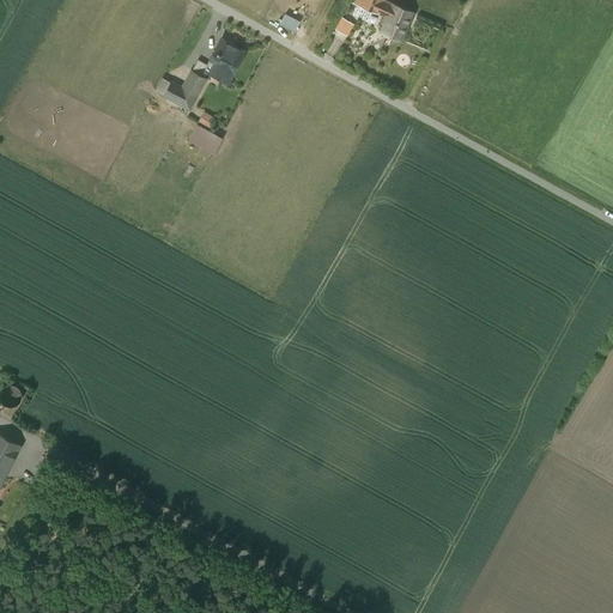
[(412,12),(384,1),(383,0),(350,0),(350,1),(383,16),(380,25),(382,26),(381,31),(401,40),(412,12)]
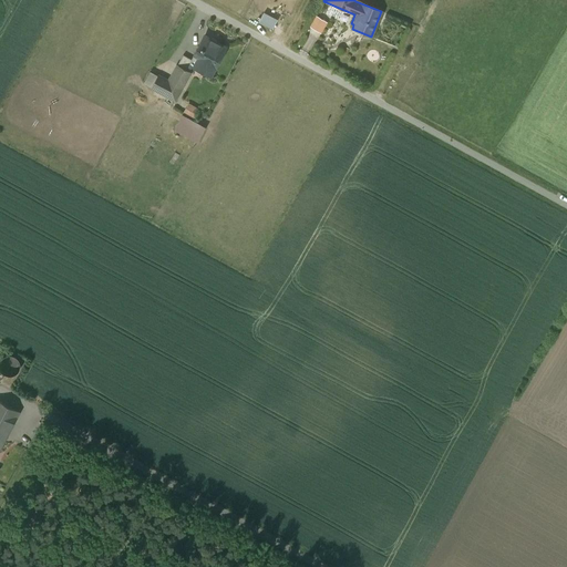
[(225,48),(204,37),(194,54),(195,54),(199,57),(194,66),(209,74),(215,65),(216,65),(225,48)]
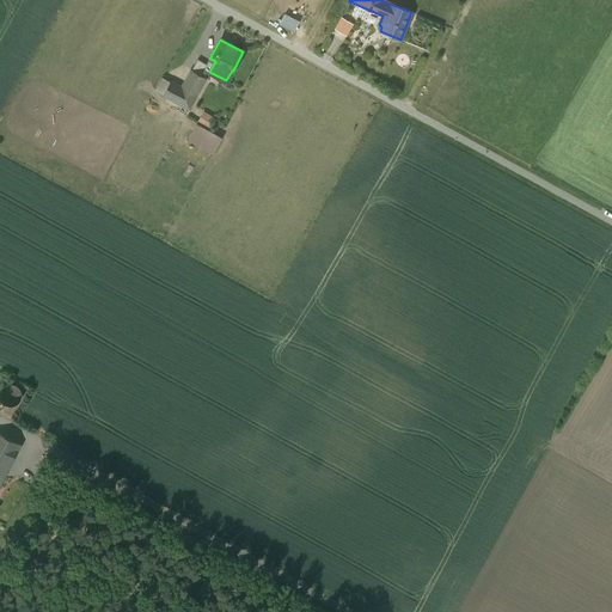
[(207,65),(197,59),(191,71),(201,75),(207,65)]
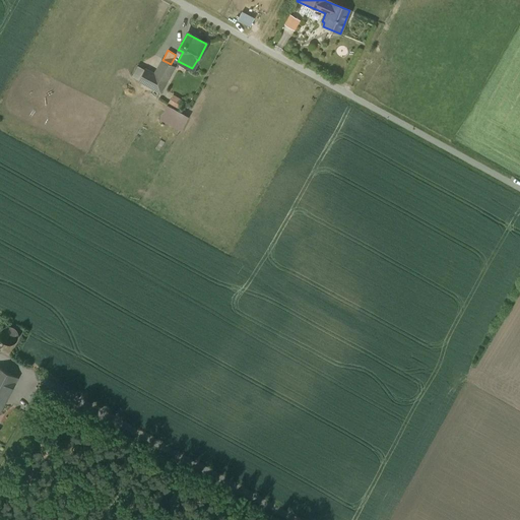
[(176,55),(171,64),(175,66),(180,57),(176,55)]
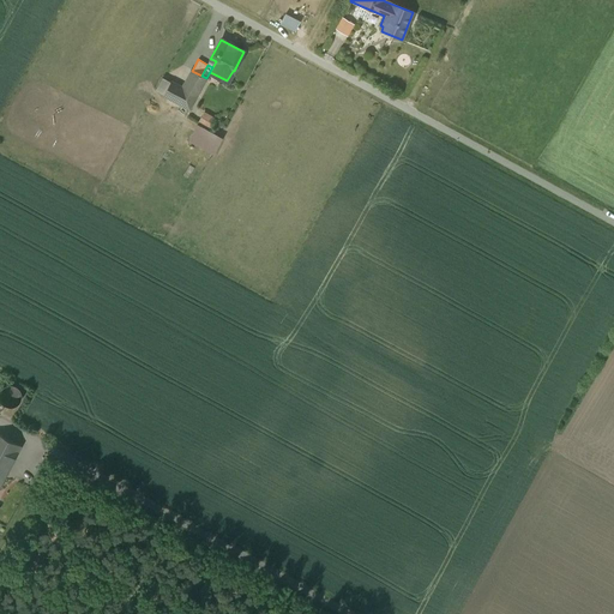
[(192,71),(182,89),(170,82),(164,95),(190,108),(206,78),(202,76),(192,71)]
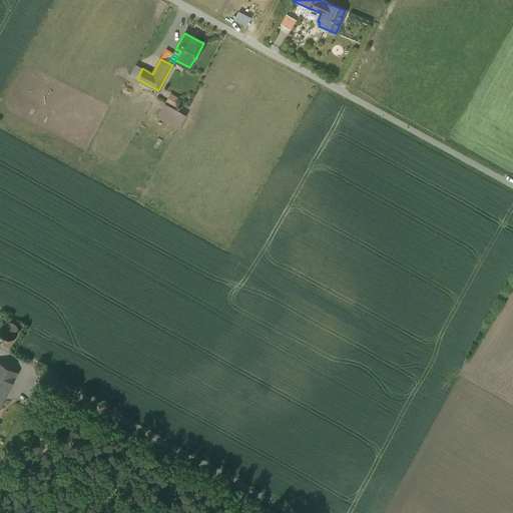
[(129,75),(137,79),(142,68),(135,64),(129,75)]
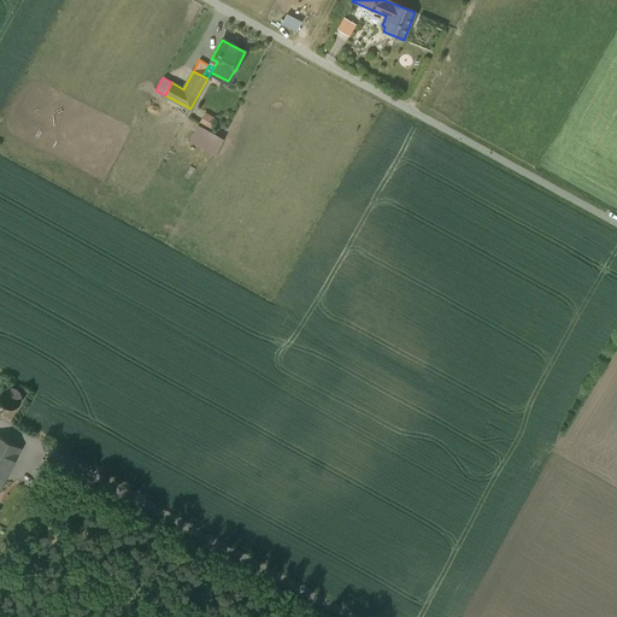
[(205,113),(200,123),(211,129),(216,119),(205,113)]
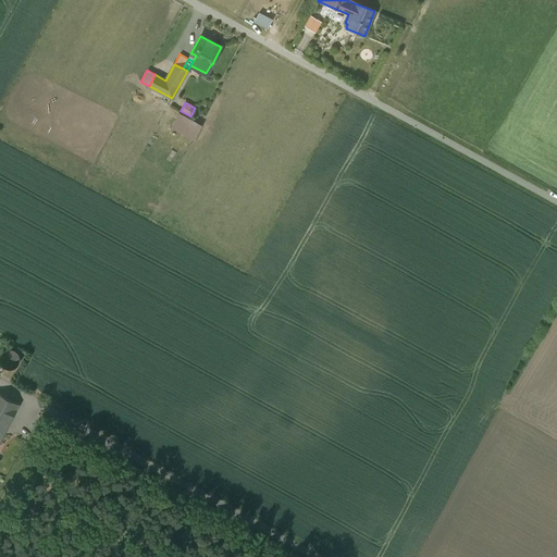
[(198,123),(180,112),(172,126),(190,136),(198,123)]
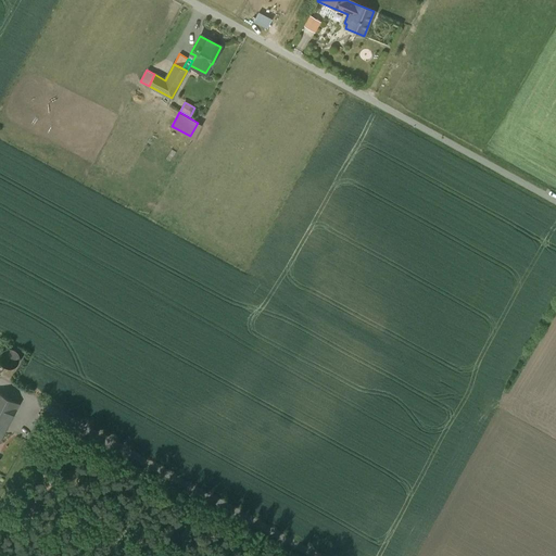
[(22,362),(22,357),(22,353),(19,350),(15,348),(12,348),(8,348),(4,350),(2,354),(1,357),(2,362),(4,365),(8,367),(12,368),(16,367),(20,365),(22,362)]
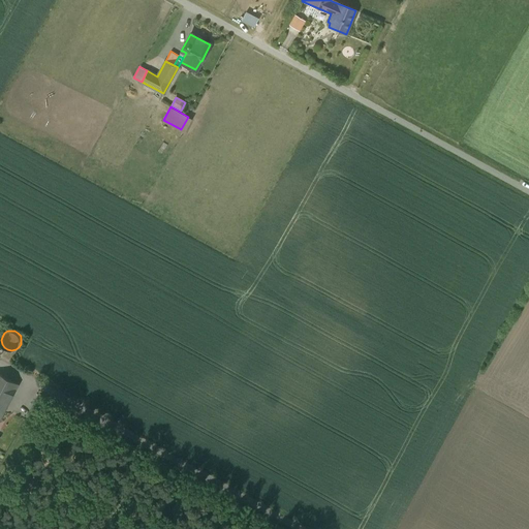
[(0,417),(18,384),(0,375),(0,417)]
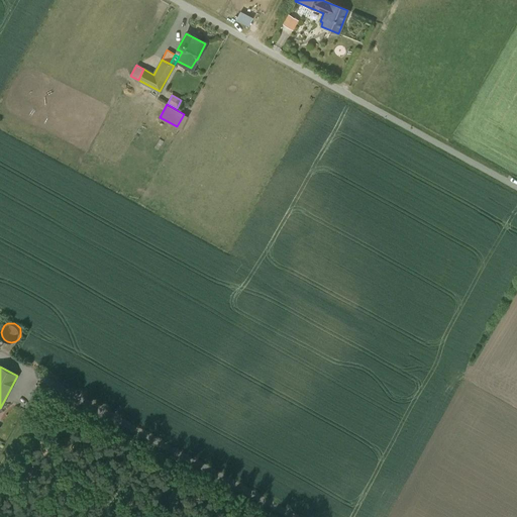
All buildings are outlined.
